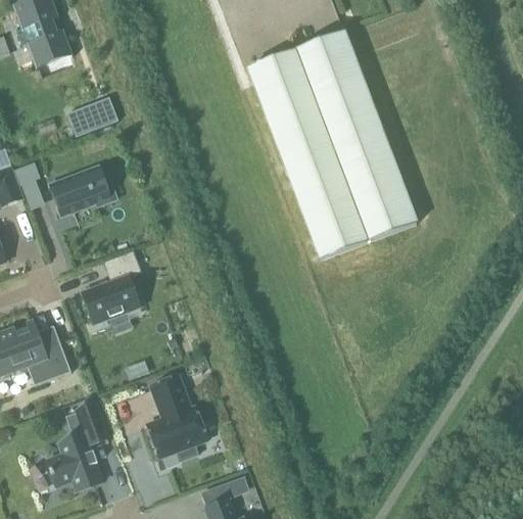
[(13,4),(12,5),(21,30),(17,31),(22,46),(27,45),(36,69),(38,69),(36,65),(70,52),(72,56),(74,56),(63,29),(61,30),(62,31),(57,33),(52,19),(57,17),(57,18),(59,18),(52,0),(37,0),(15,8),(13,4)]
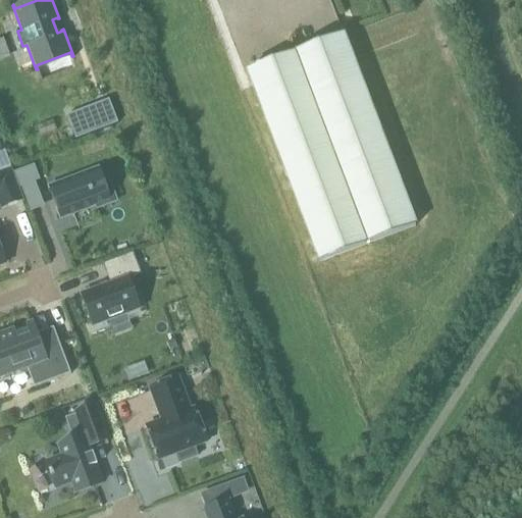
[(248,68),(320,259),(415,223),(343,32),(248,68)]
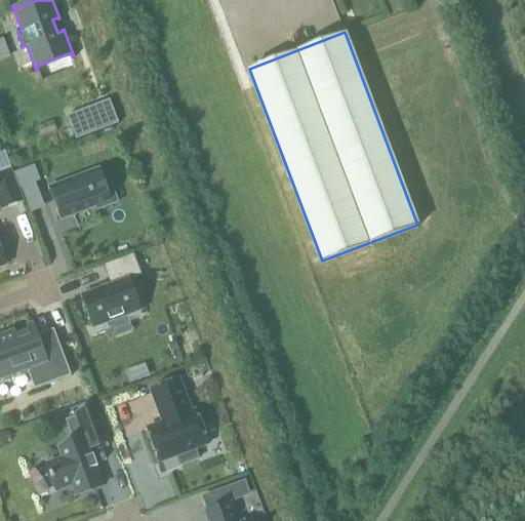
[(103,127),(119,121),(111,102),(110,97),(93,104),(103,127)]
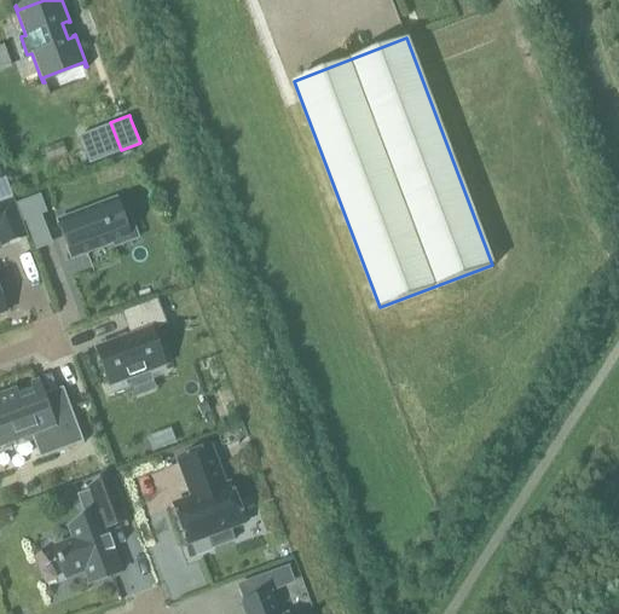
[(79,134),(90,162),(109,155),(98,127),(79,134)]
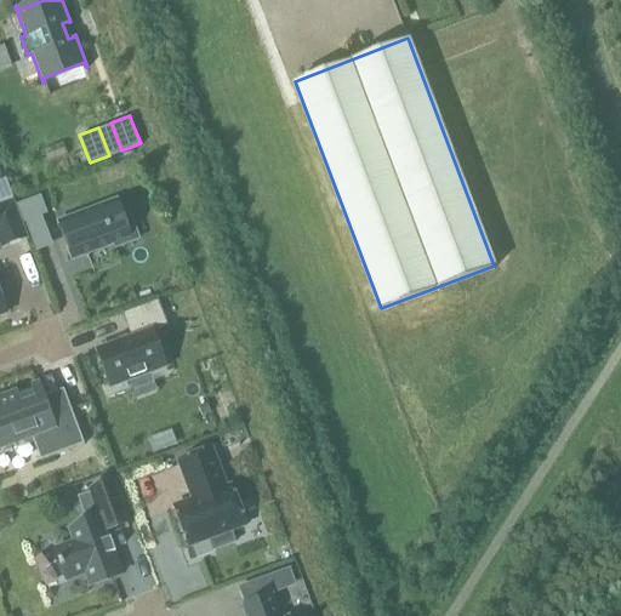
[(49,158),(67,150),(63,140),(44,147),(49,158)]
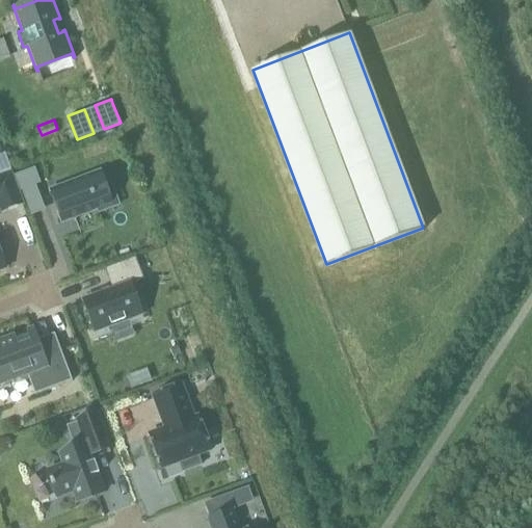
[(37,182),(32,166),(15,173),(20,188),(37,182)]
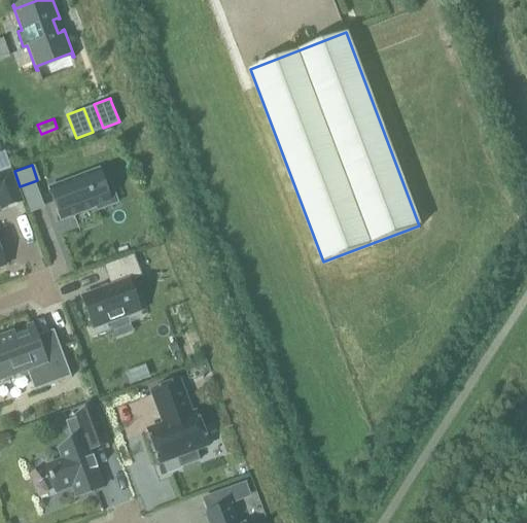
[(98,208),(118,201),(109,178),(103,180),(99,168),(50,186),(62,217),(96,204),(98,208)]
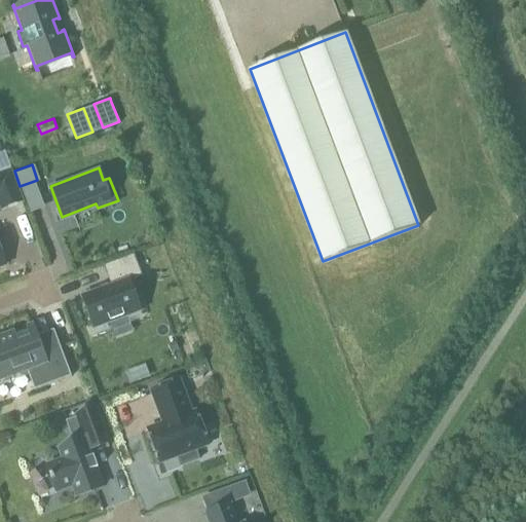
[(10,169),(0,172),(0,198),(3,207),(22,199),(10,169)]
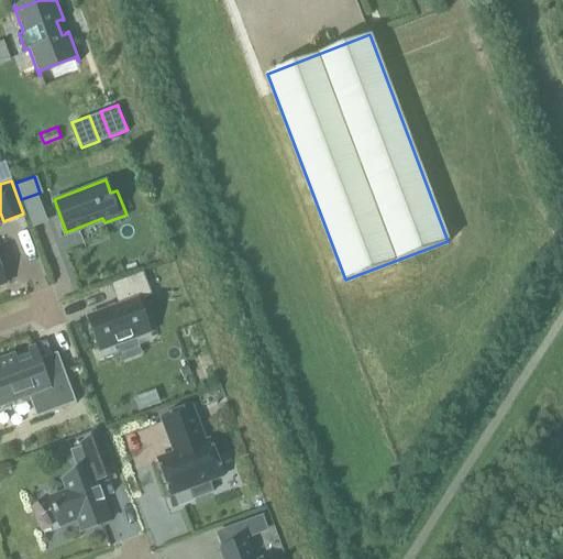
[(138,297),(152,293),(144,270),(111,282),(119,304),(88,316),(100,349),(150,330),(138,297)]
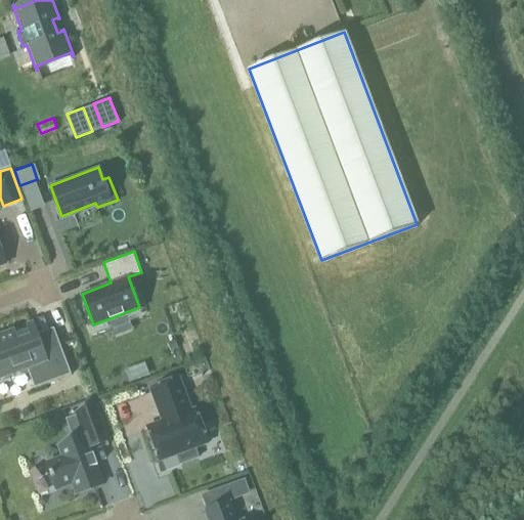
[(0,337),(0,372),(26,362),(35,386),(71,373),(59,343),(42,349),(33,325),(0,337)]
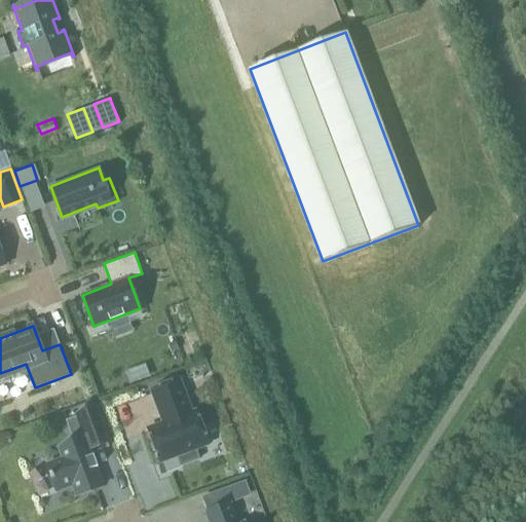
[(160,380),(162,384),(176,379),(175,375),(160,380)]
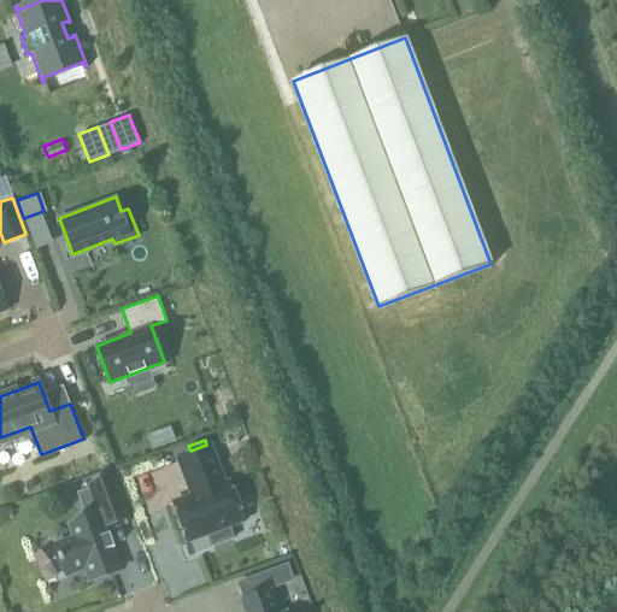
[(174,501),(188,540),(209,533),(213,543),(234,536),(229,525),(245,519),(229,480),(224,482),(211,443),(177,455),(192,494),(174,501)]
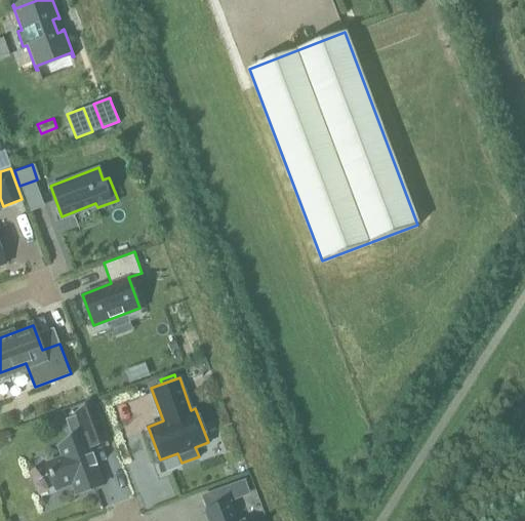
[(64,454),(48,461),(58,487),(74,481),(77,491),(105,481),(97,464),(98,464),(94,452),(93,452),(90,445),(110,438),(97,405),(68,416),(76,439),(61,445),(64,454)]
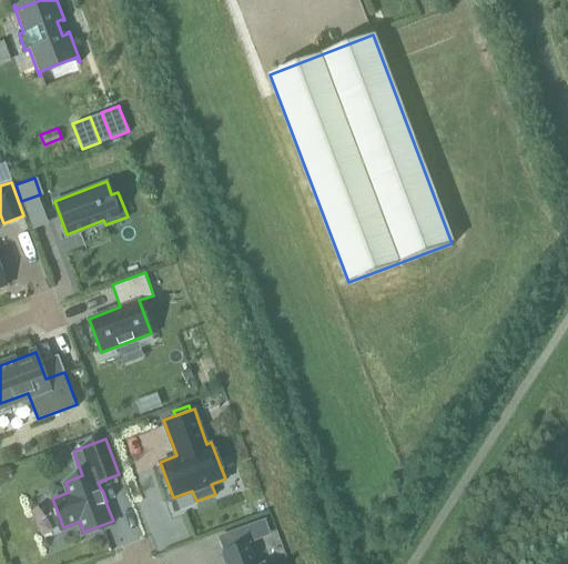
[(263,520),(243,526),(247,537),(266,531),(263,520)]
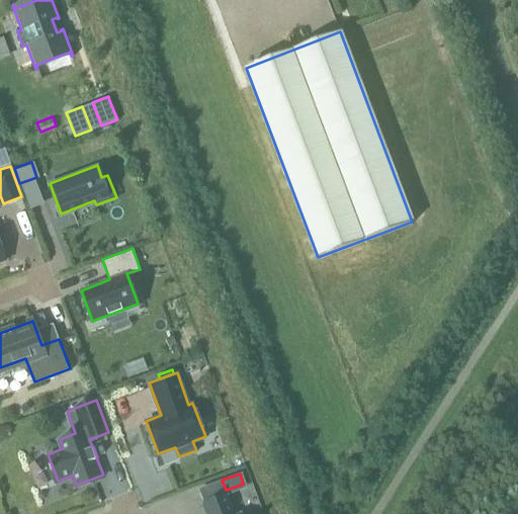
[(243,513),(242,512),(235,513),(227,493),(202,503),(206,513),(243,513)]
